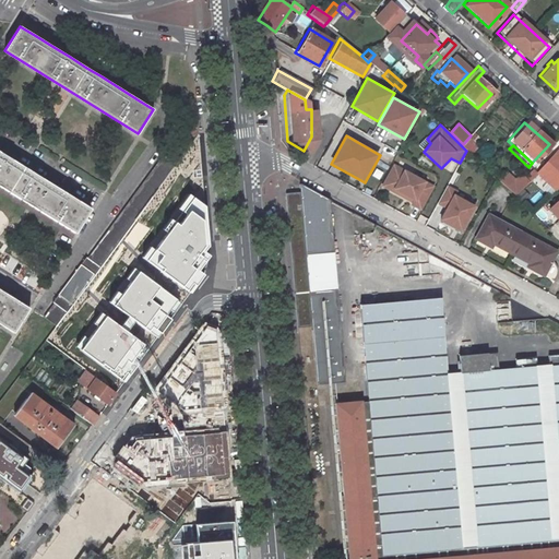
[(534,174),(550,190),(558,182),(558,155),(552,150),(532,171),(534,174)]
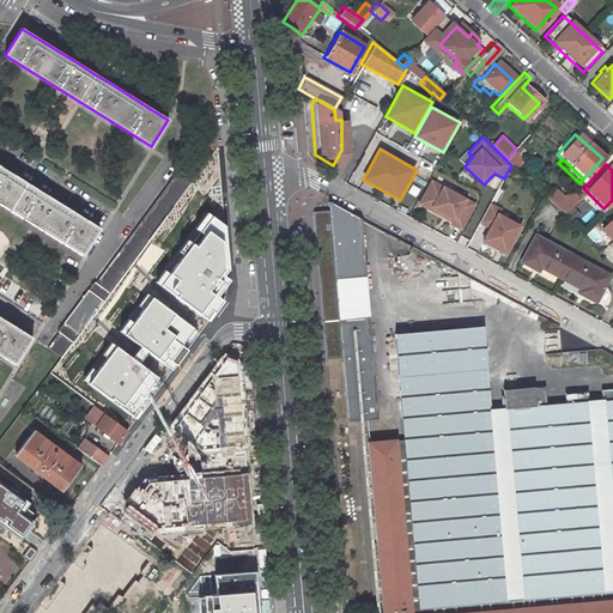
[(0,204),(84,255),(101,229),(79,216),(64,206),(43,193),(28,183),(7,170),(0,165),(0,204)]
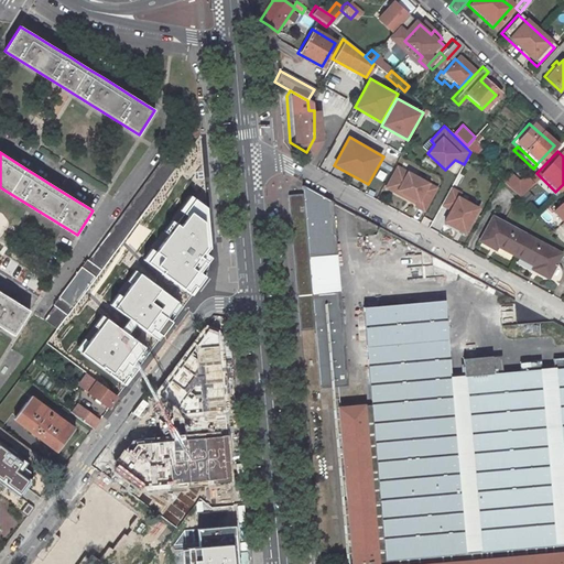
[(87,259),(100,269),(110,256),(114,251),(137,221),(153,197),(160,190),(177,165),(166,156),(87,259)]
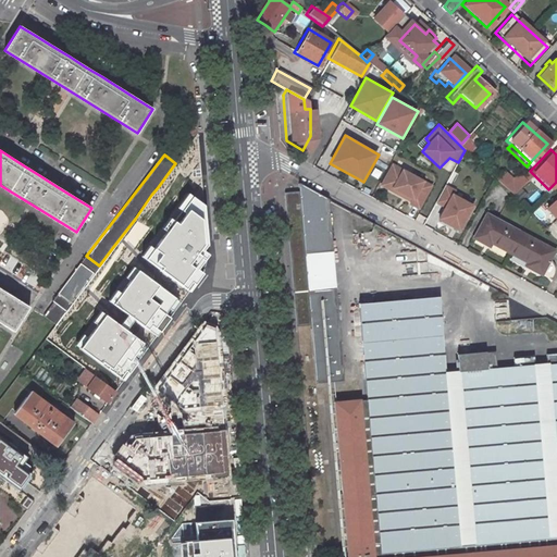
[(433,186),(393,164),(381,186),(411,201),(409,206),(419,211),(433,186)]
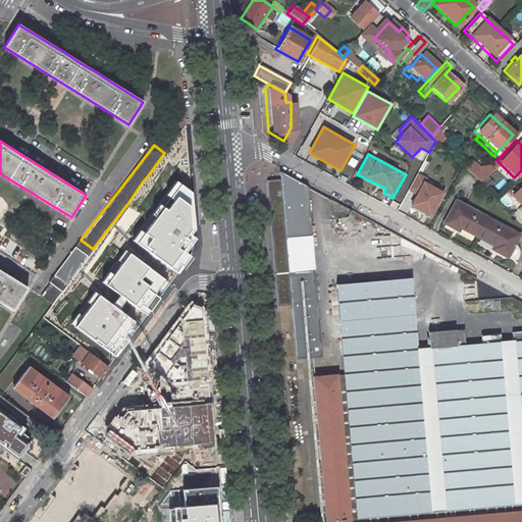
[(476,158),(466,169),(481,183),(491,171),(476,158)]
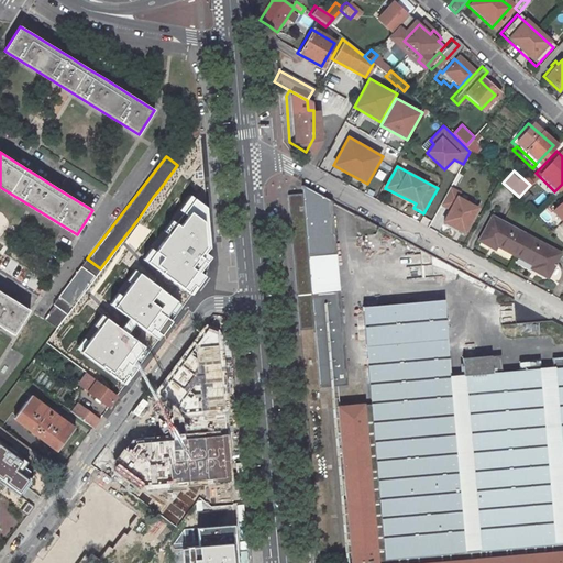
[(348,385),(332,201),(301,185),(301,192),(289,196),(300,330),(315,329),(320,388),(348,385)]
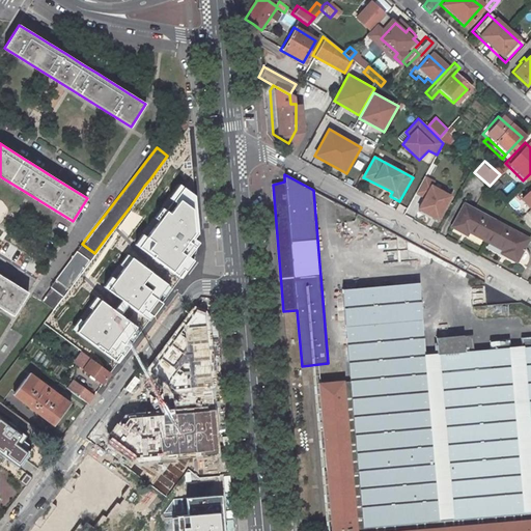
[(432,180),(425,176),(415,194),(422,198),(416,210),(439,222),(452,196),(430,184),(432,180)]
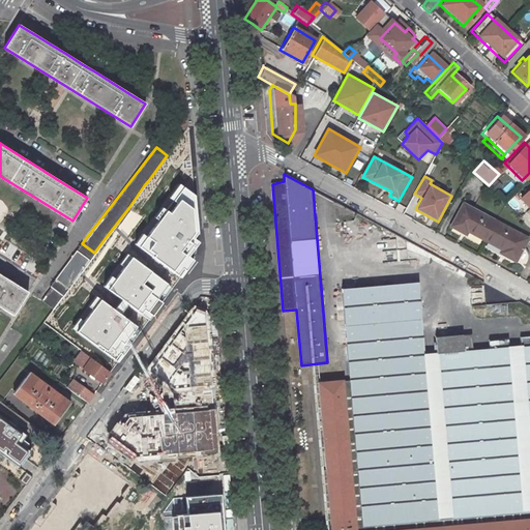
[(148,233),(143,230),(135,242),(152,255),(182,276),(196,259),(189,255),(200,241),(195,238),(199,232),(198,194),(181,181),(170,197),(177,202),(171,210),(163,205),(154,216),(158,219),(148,233)]
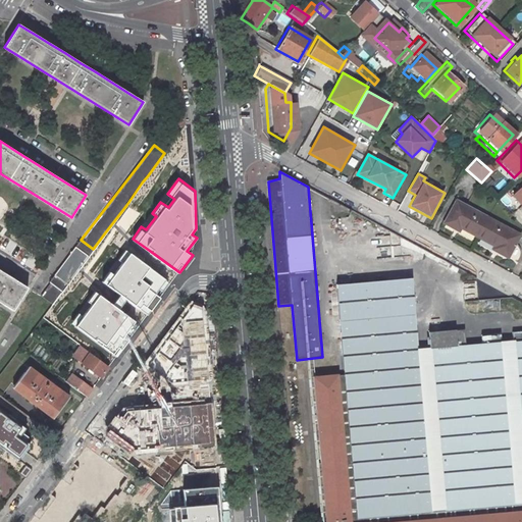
[(521,186),(512,196),(521,206),(521,186)]
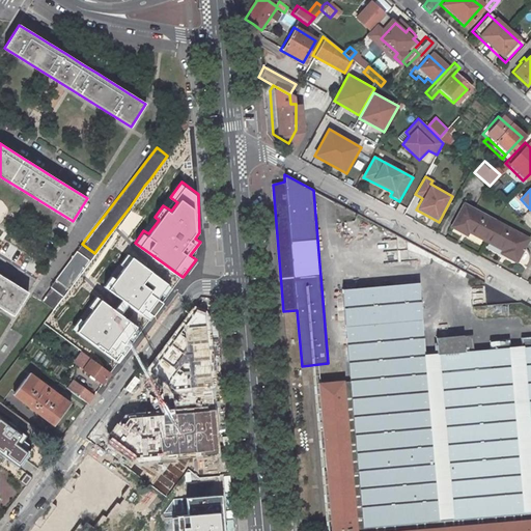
[(522,238),(458,201),(446,223),(456,228),(458,225),(463,227),(497,247),(501,249),(499,253),(509,259),(522,238)]
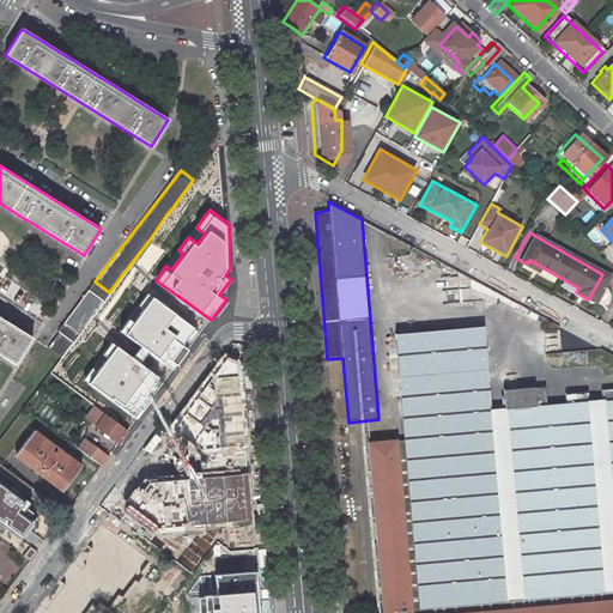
[(61,321),(79,334),(93,315),(102,302),(104,301),(109,292),(95,281),(93,280),(82,296),(83,297),(85,298),(72,316),(70,314),(68,313),(61,321)]
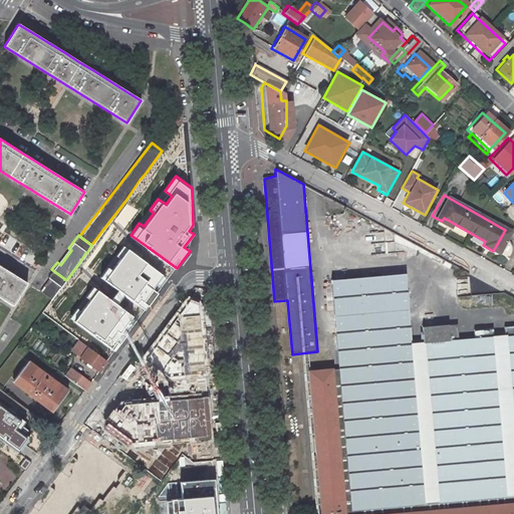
[(157,284),(161,287),(168,277),(124,245),(117,255),(120,257),(112,267),(108,264),(99,276),(118,291),(110,301),(97,291),(74,321),(93,336),(94,334),(111,346),(117,338),(121,341),(126,333),(122,329),(125,325),(130,328),(135,320),(131,318),(134,314),(118,304),(125,295),(146,309),(160,291),(155,288),(157,284)]
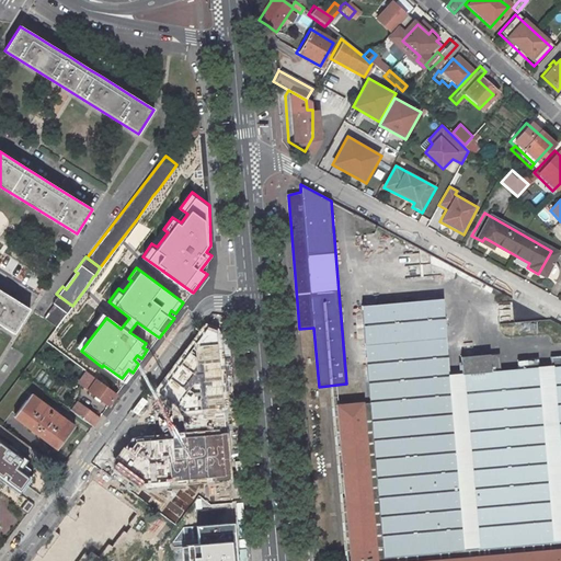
[(0,324),(14,333),(30,309),(10,296),(0,289),(0,324)]
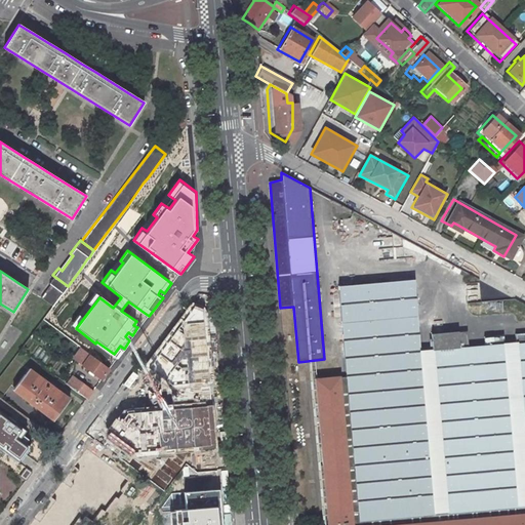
[(62,294),(68,286),(52,275),(48,281),(49,282),(40,295),(53,306),(62,294)]
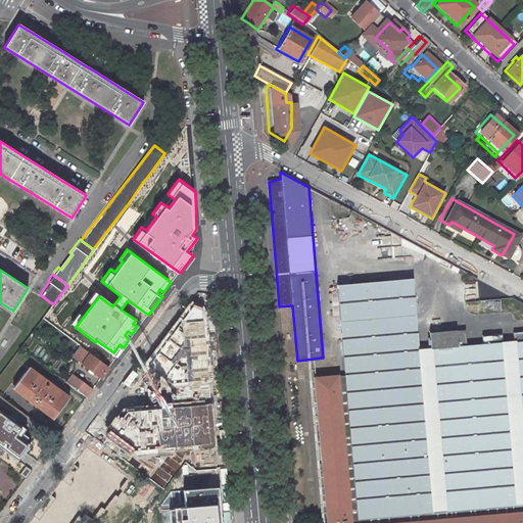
[(522,522),(522,328),(504,330),(505,339),(457,344),(456,330),(423,333),(424,346),(417,347),(411,275),(334,281),(343,373),(311,376),(324,522),(522,522)]
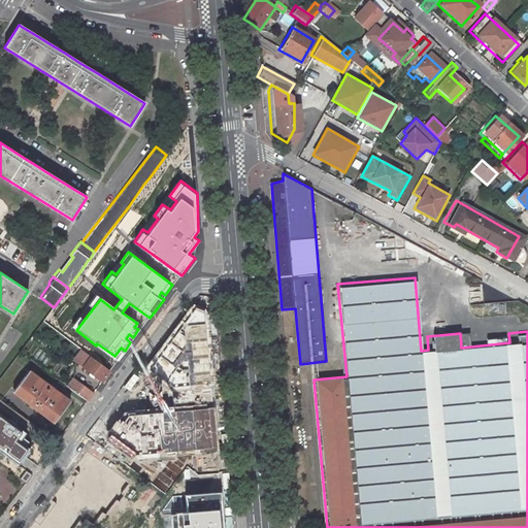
[(204,314),(194,310),(149,369),(173,388),(210,385),(204,314)]
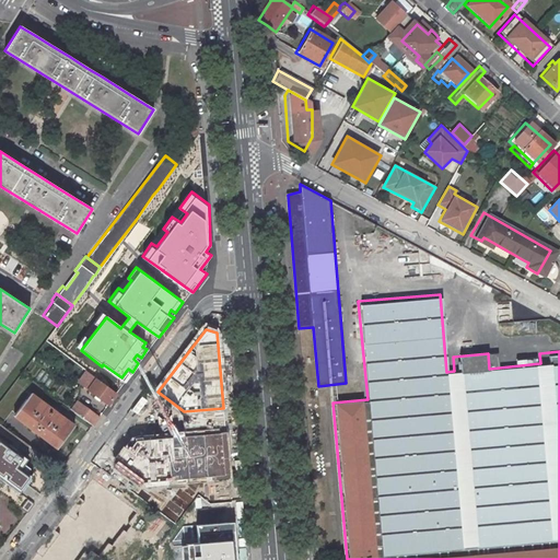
[(96,377),(89,372),(81,383),(104,400),(108,404),(117,393),(108,386),(96,377)]
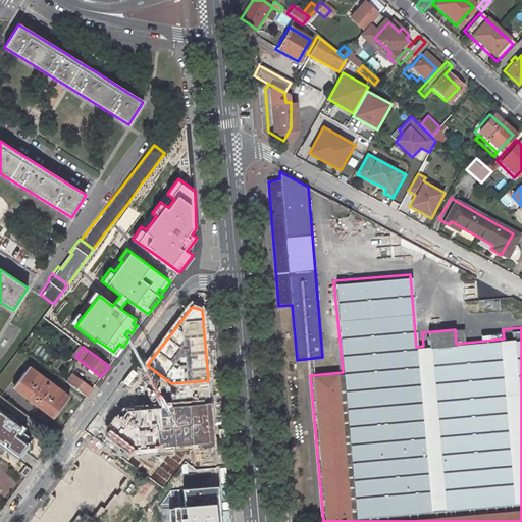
[(28,366),(14,356),(0,374),(0,392),(3,395),(12,383),(14,385),(28,366)]
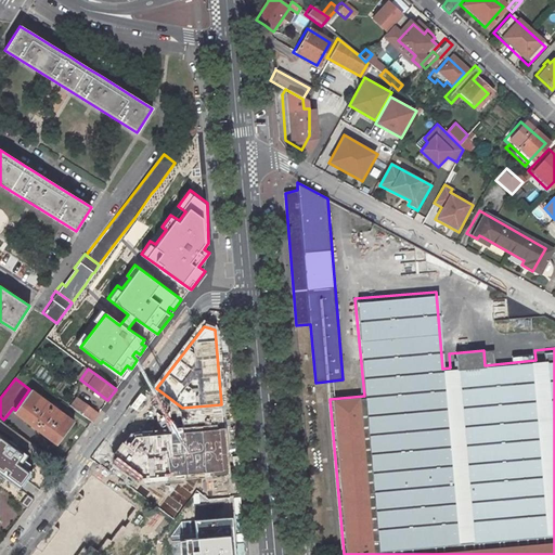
[(74,422),(29,389),(15,410),(59,441),(67,429),(74,422)]
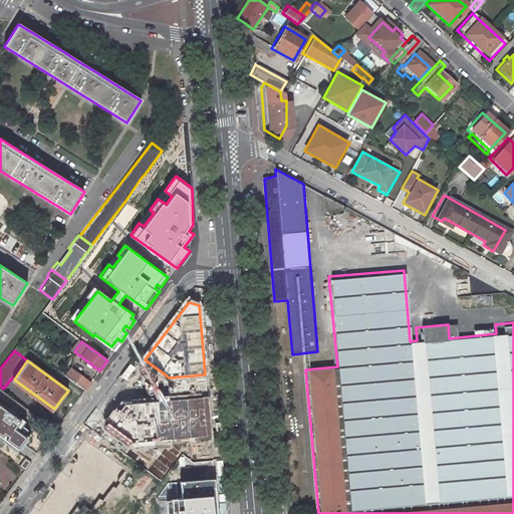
[(90,382),(71,367),(65,375),(84,391),(90,382)]
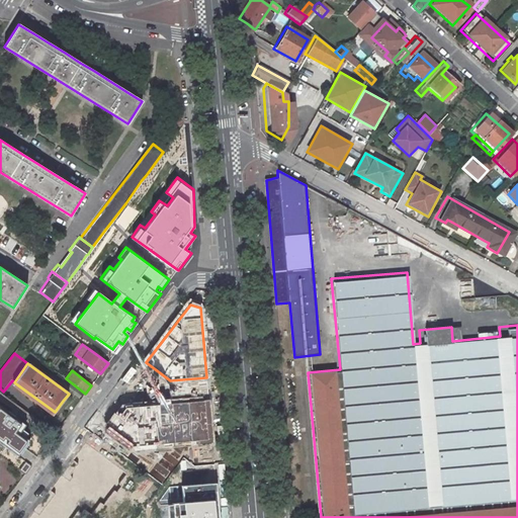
[(208,395),(206,377),(170,380),(171,398),(208,395)]
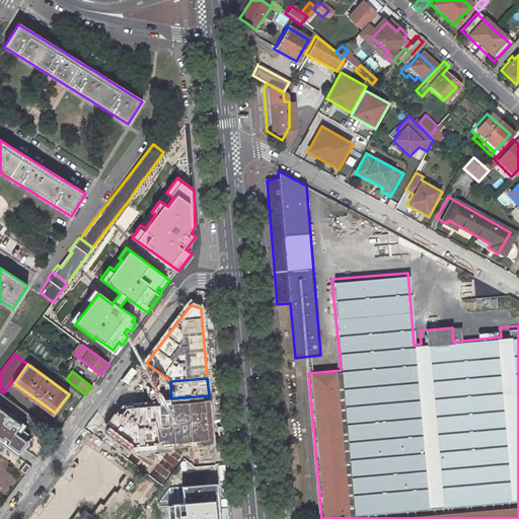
[(213,446),(209,395),(171,398),(128,402),(108,429),(140,452),(213,446)]
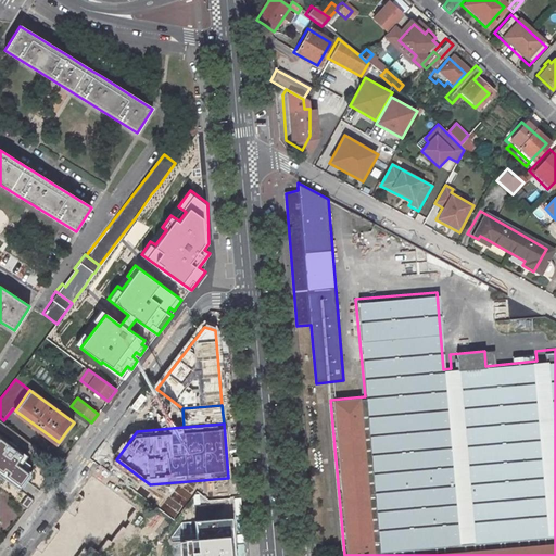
[(27,453),(0,433),(0,478),(20,493),(30,478),(16,468),(27,453)]
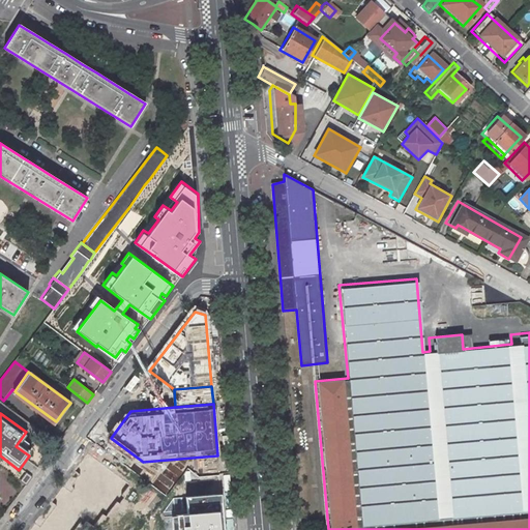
[(84,524),(101,502),(81,484),(63,505),(84,524)]
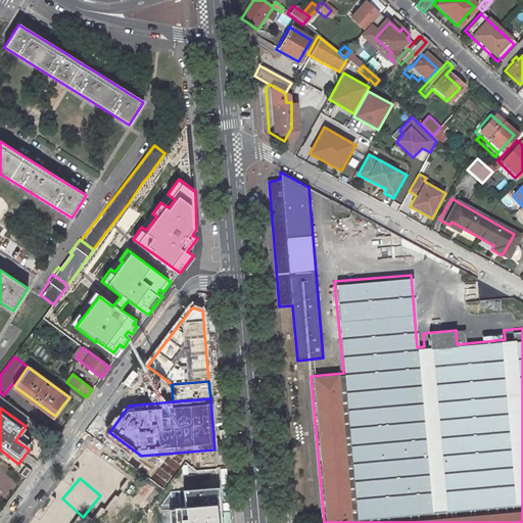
[(185,491),(186,508),(218,506),(219,522),(223,522),(221,488),(185,491)]
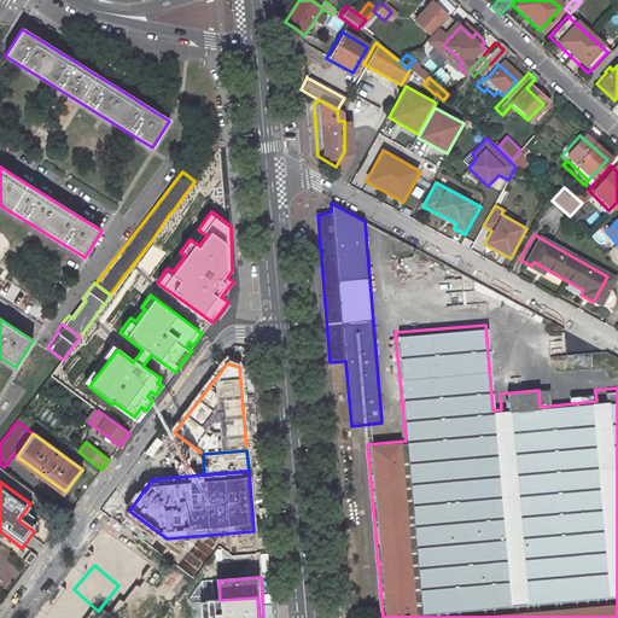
[(48,617),(50,617),(87,617),(92,613),(65,593),(48,617)]
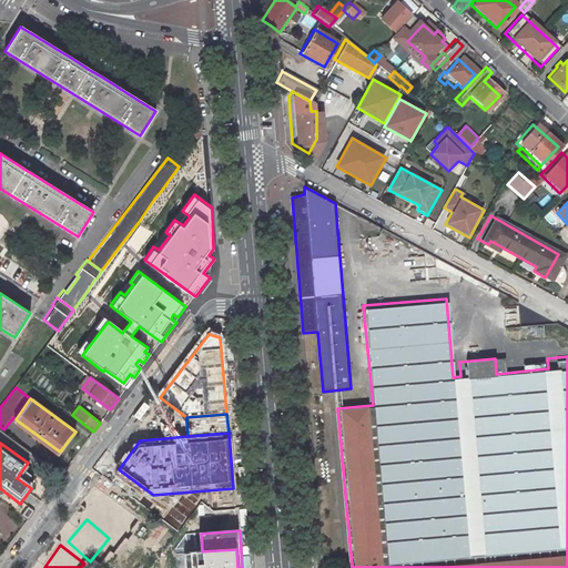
[(237,567),(236,549),(202,551),(184,554),(185,567),(237,567)]
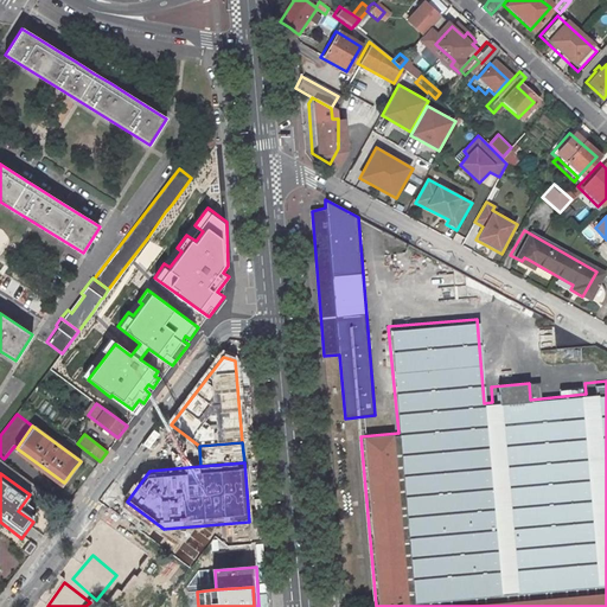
[(167,594),(167,606),(192,606),(192,593),(167,594)]
